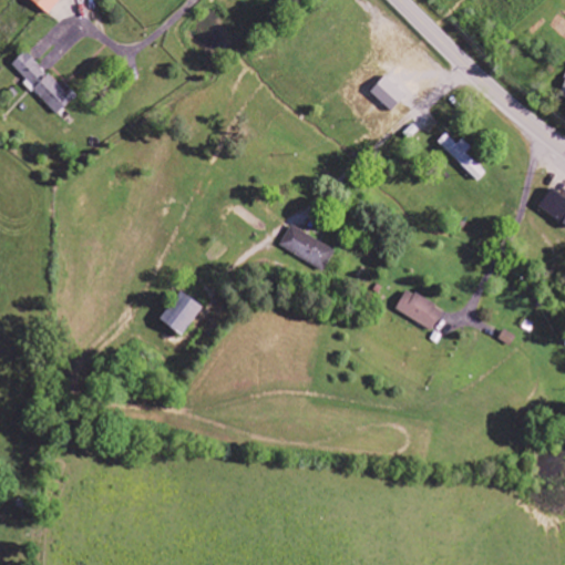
[(33,0),(49,12),(58,0),(33,0)]
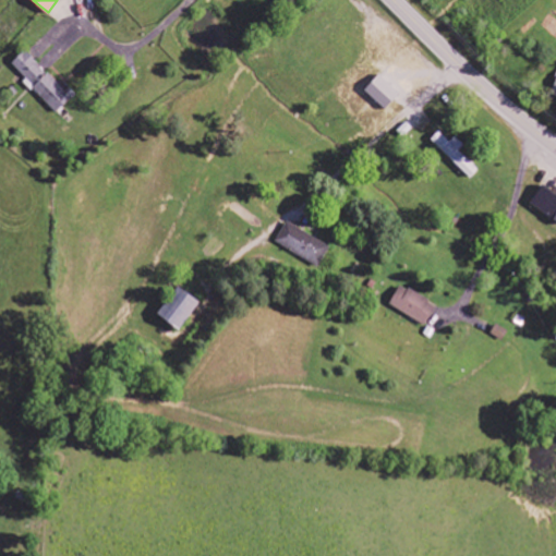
[(56,111),(75,93),(60,76),(56,82),(25,48),(10,62),(56,111)]
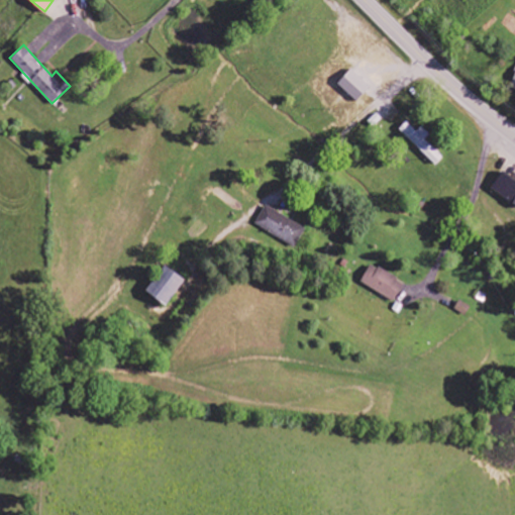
[(337,82),(356,100),(370,85),(350,68),(337,82)]
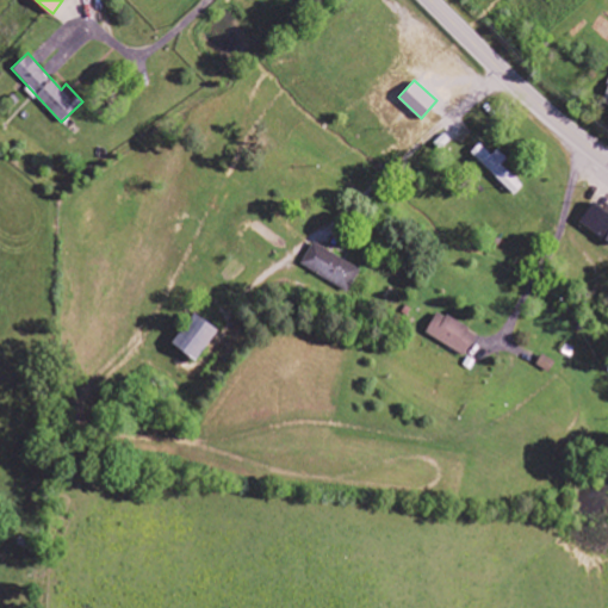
[(490,153),(479,141),(470,150),(512,194),(521,185),(501,162),(507,157),(497,147),(490,153)]
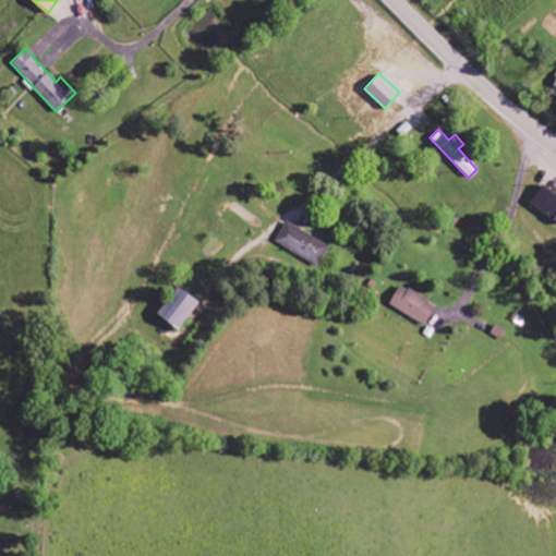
[(555,193),(542,183),(529,201),(555,220),(555,193)]
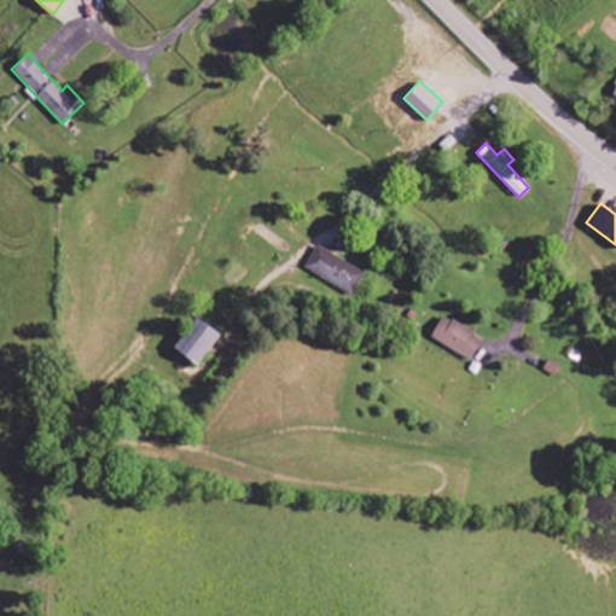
[(350,295),(365,272),(318,243),(304,266),(350,295)]
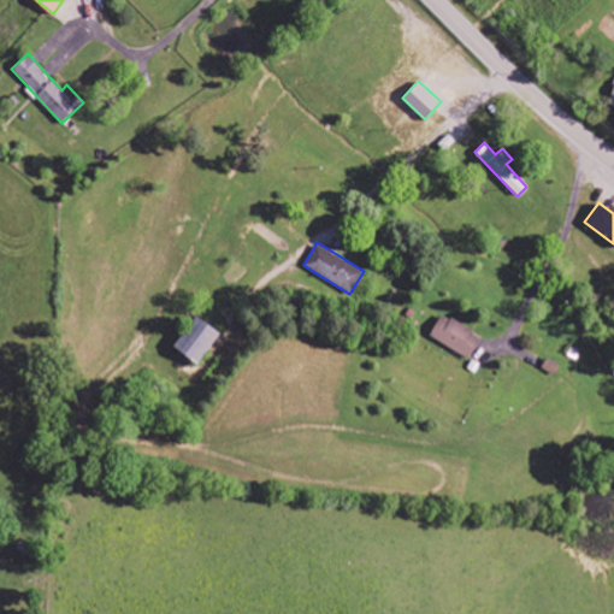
[(468,358),(482,336),(442,312),(429,335),(468,358)]
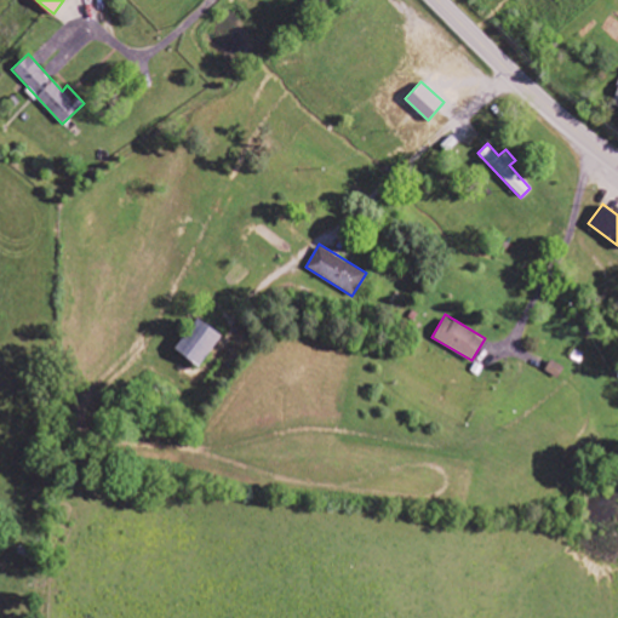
[(175,348),(198,365),(222,335),(199,316),(175,348)]
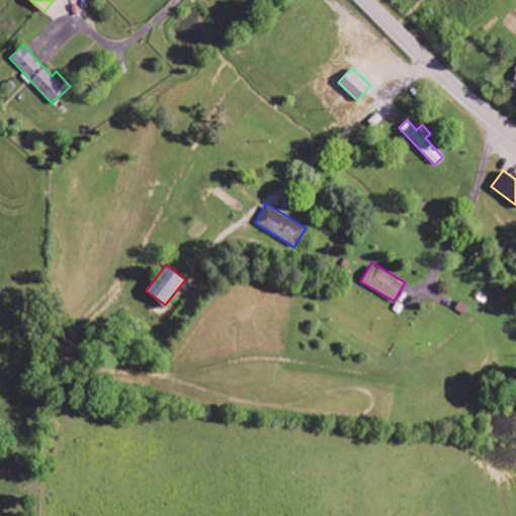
All buildings are outlined.
